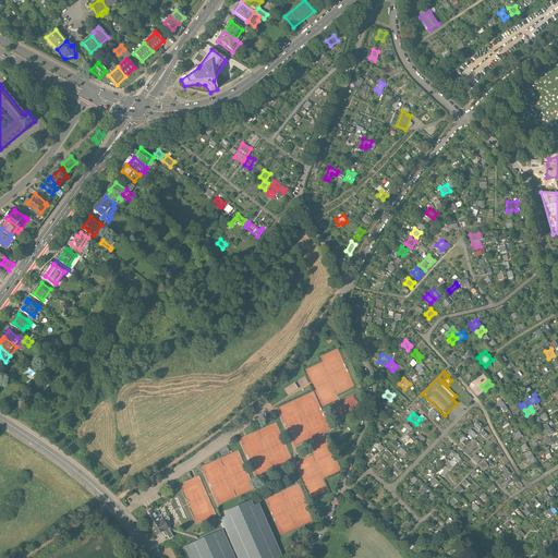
[(472,425),(478,431),(483,426),(476,421),(472,425)]
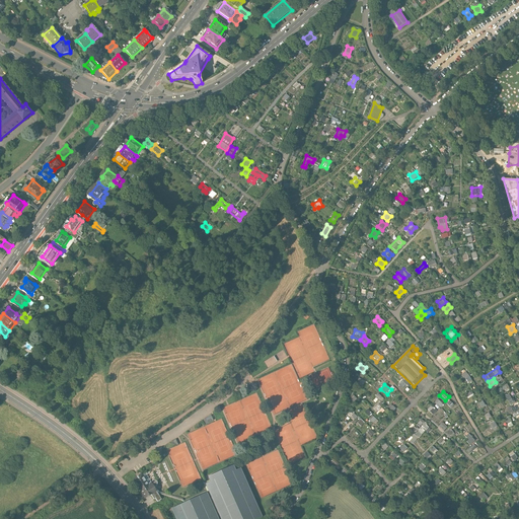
[(515,401),(511,396),(510,397),(508,394),(505,395),(510,404),(515,401)]
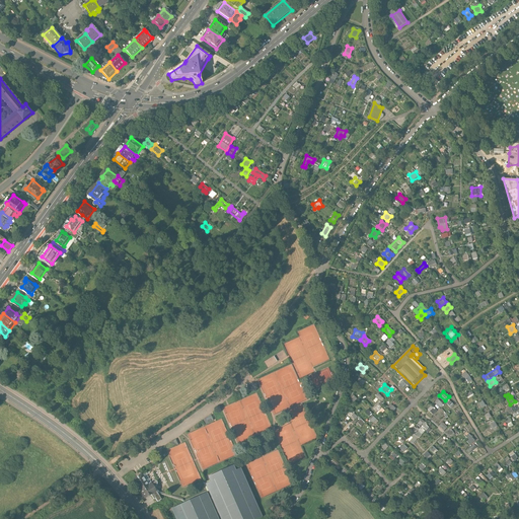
[(434,402),(440,408),(443,403),(437,398),(434,402)]
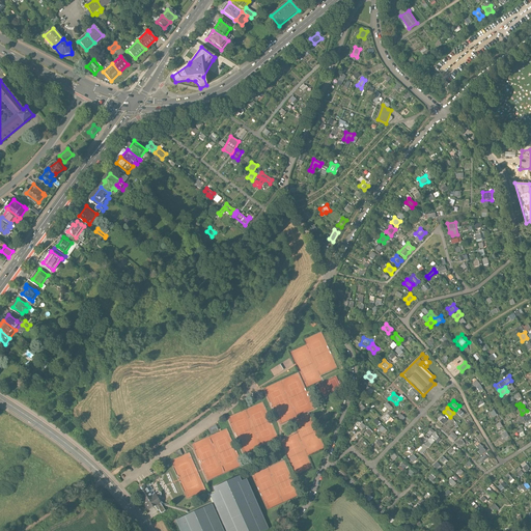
[(379,418),(383,422),(391,415),(387,411),(379,418)]
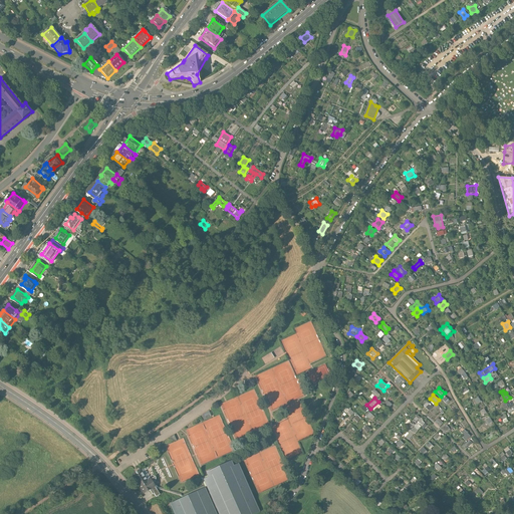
[(428,411),(432,407),(427,402),(423,406),(428,411)]
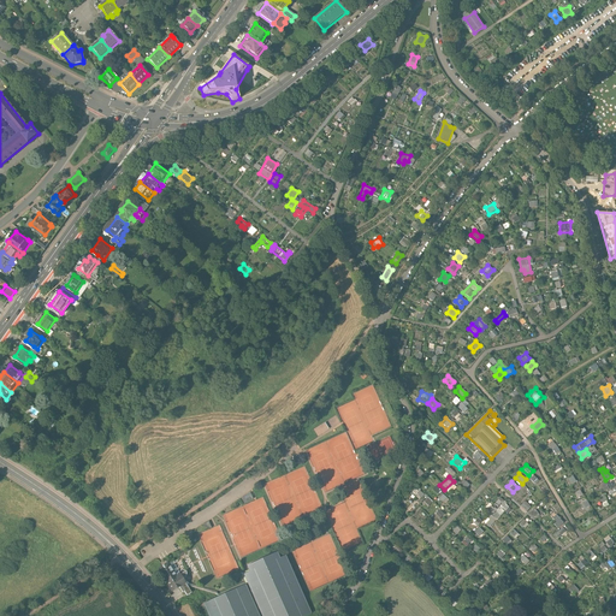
[(602,492),(609,489),(605,481),(599,485),(602,492)]
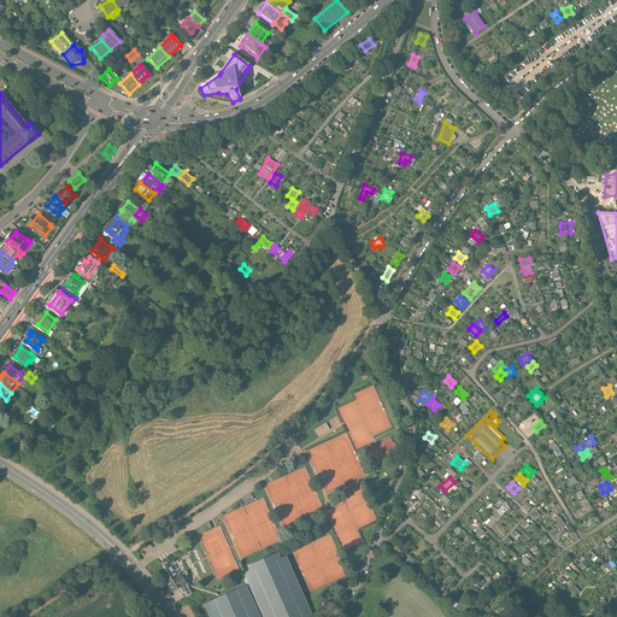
[(432,491),(438,497),(442,492),(436,486),(432,491)]
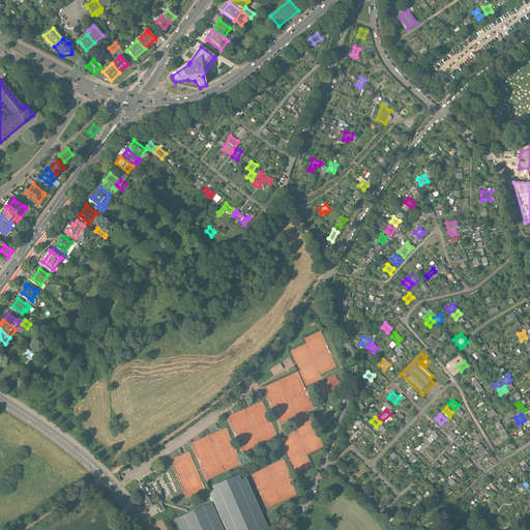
[(359,430),(364,425),(360,421),(356,425),(359,430)]
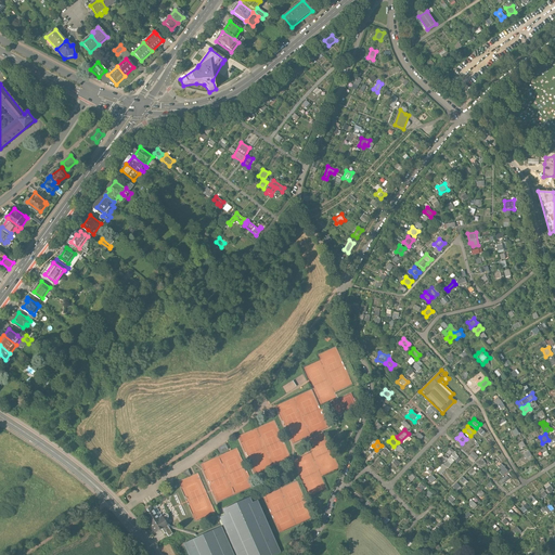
[(232,448),(229,442),(221,447),(223,452),(232,448)]
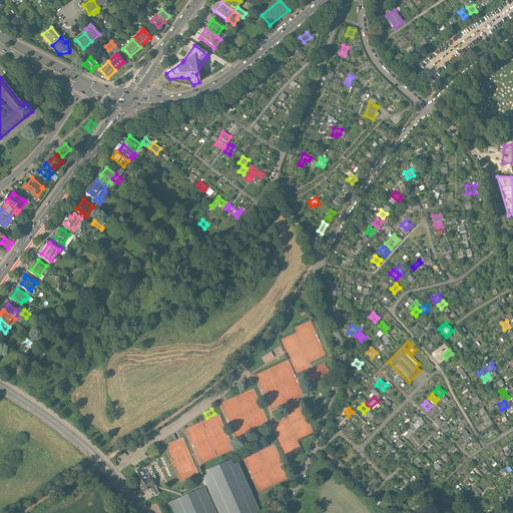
[(365,415),(370,420),(373,416),(368,411),(365,415)]
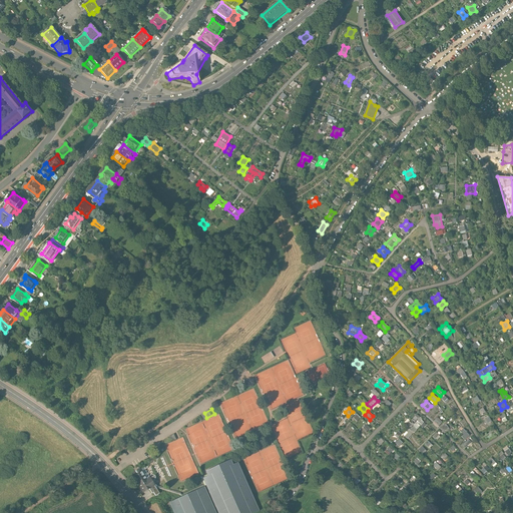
[(355,423),(360,418),(356,414),(351,419),(355,423)]
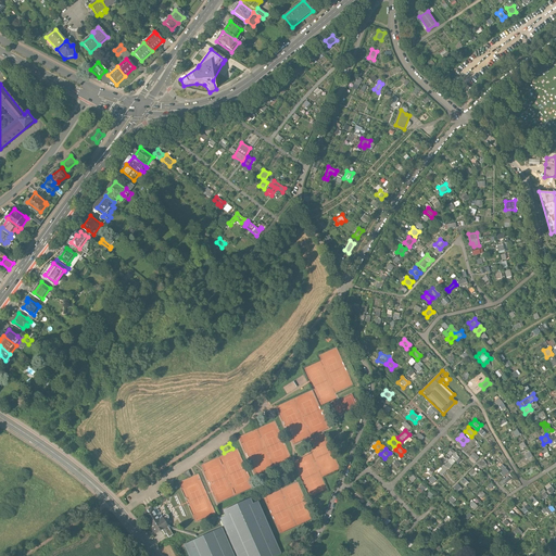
[(450,450),(445,454),(449,457),(442,464),(444,465),(450,458),(456,465),(460,459),(450,450)]
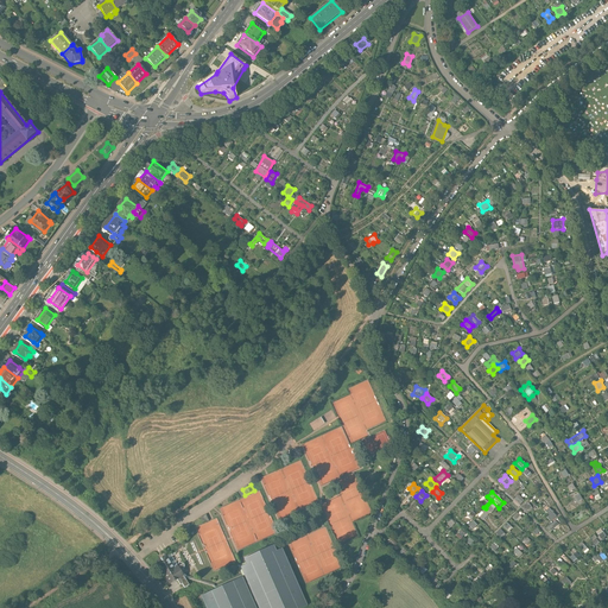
[(519,505),(523,500),(517,494),(513,499),(519,505)]
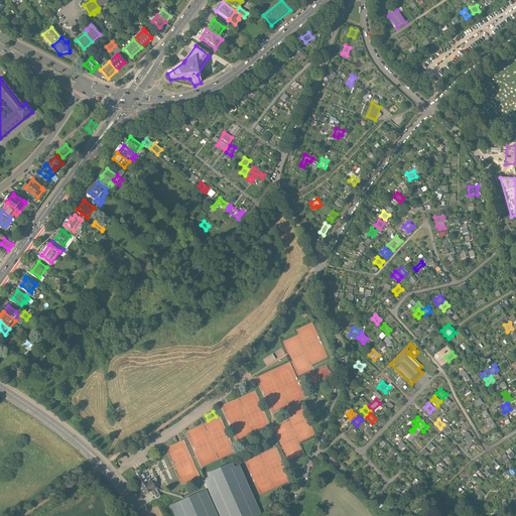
[(412,431),(416,434),(420,429),(417,426),(412,431)]
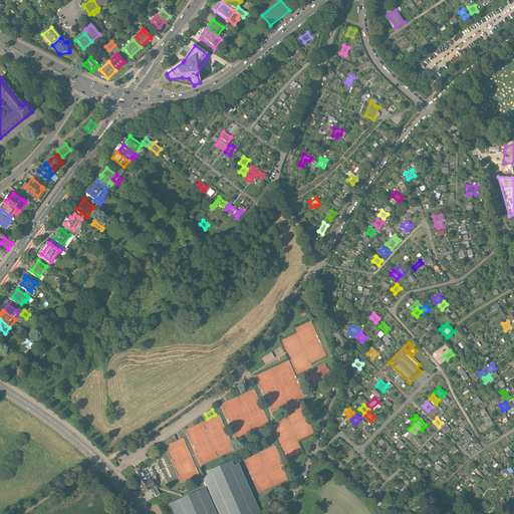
[(445,425),(441,428),(446,433),(450,430),(445,425)]
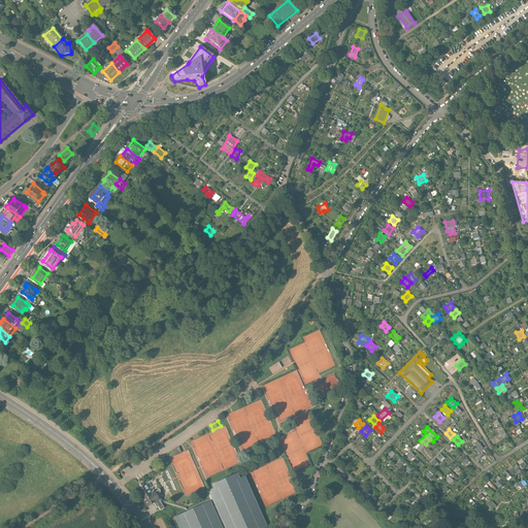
[(375,446),(381,440),(376,437),(371,441),(375,446)]
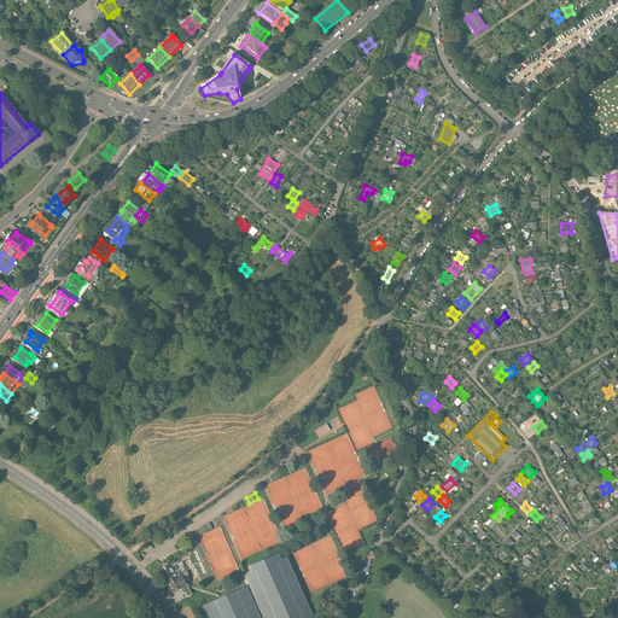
[(553,519),(557,524),(554,525),(558,530),(564,525),(558,517),(553,519)]
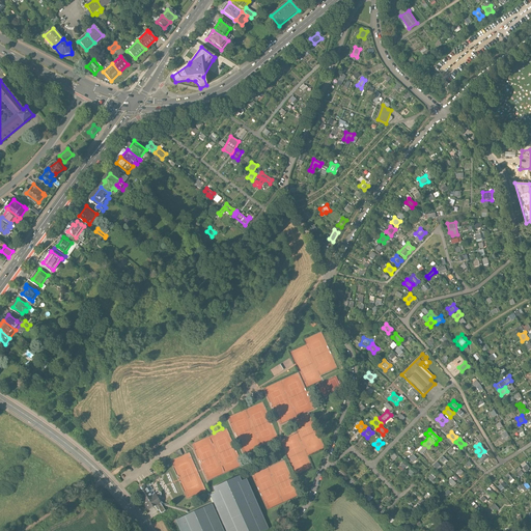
[(407,458),(411,463),(416,458),(412,454),(407,458)]
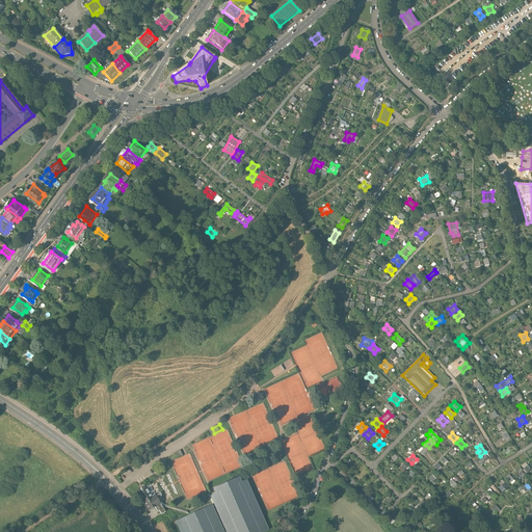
[(483,455),(478,462),(481,466),(487,457),(483,455)]
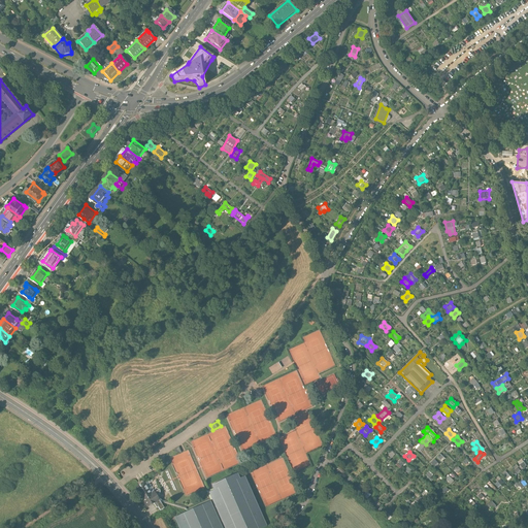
[(522,468),(526,466),(522,459),(518,461),(522,468)]
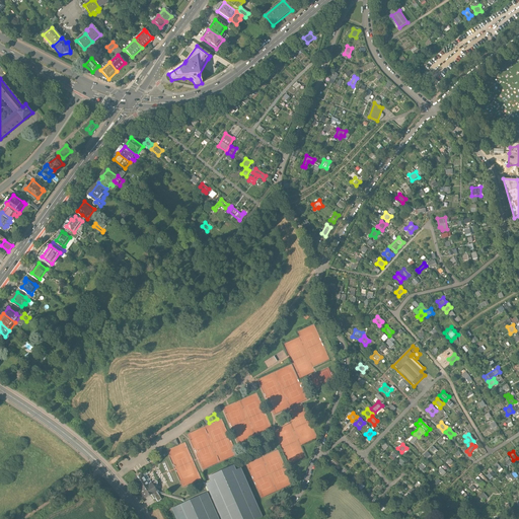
[(391,461),(396,456),(393,452),(387,457),(391,461)]
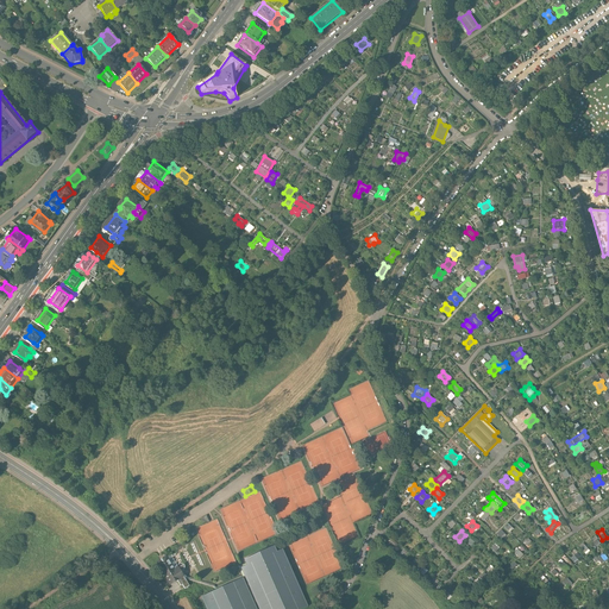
[(596,546),(601,542),(595,535),(590,539),(596,546)]
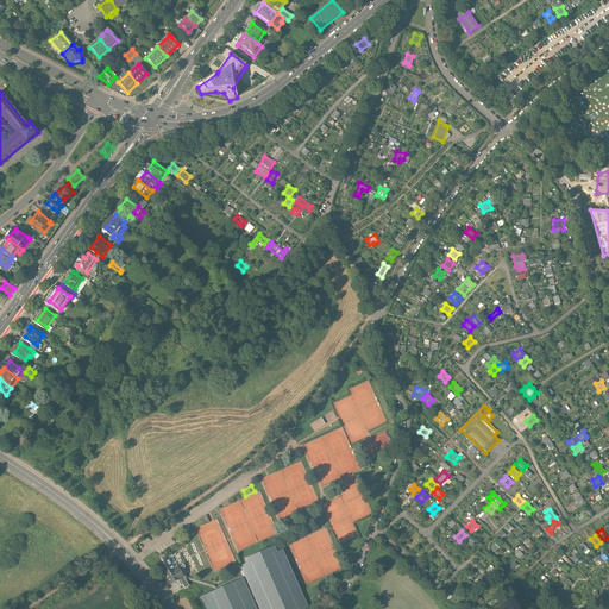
[(245,559),(248,565),(239,569),(243,576),(257,608),(303,608),(309,607),(283,550),(277,552),(275,546),(245,559)]
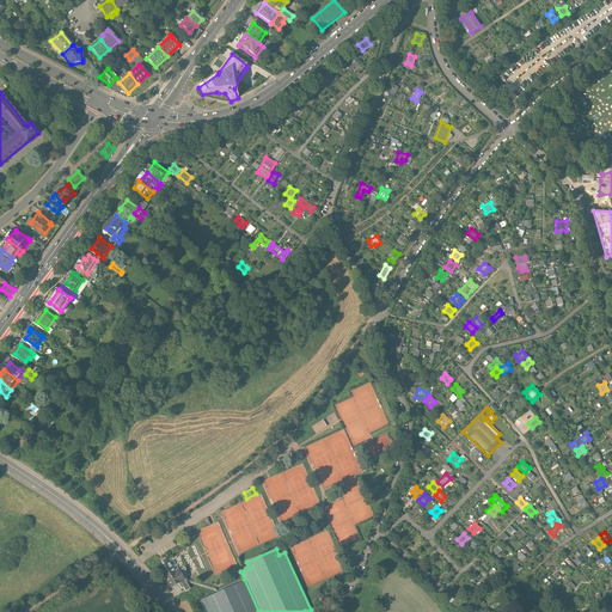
[(581,555),(574,560),(576,564),(585,560),(581,555)]
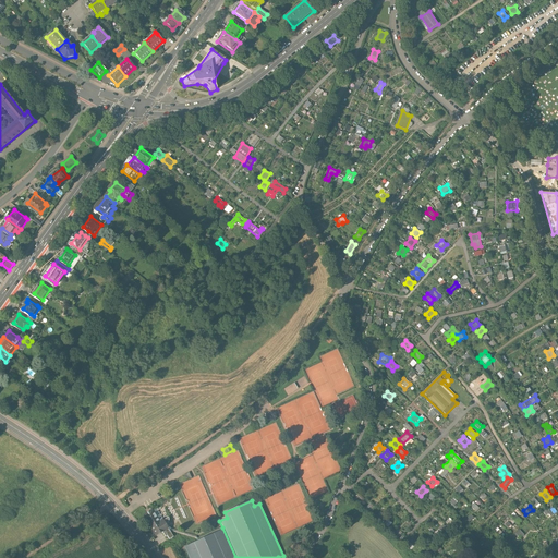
[(545,512),(549,518),(557,511),(554,506),(545,512)]
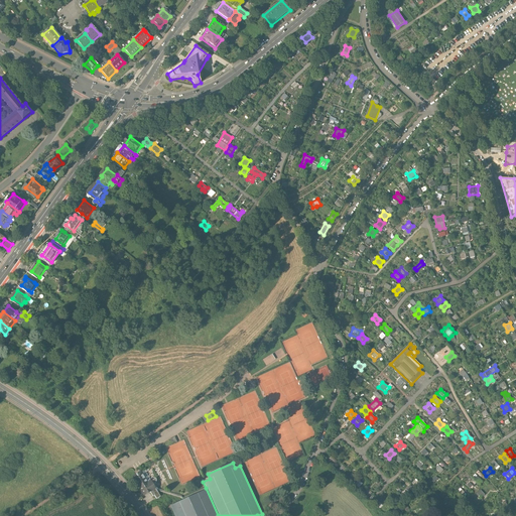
[(151,479),(144,469),(136,474),(148,494),(154,490),(159,487),(153,478),(151,479)]
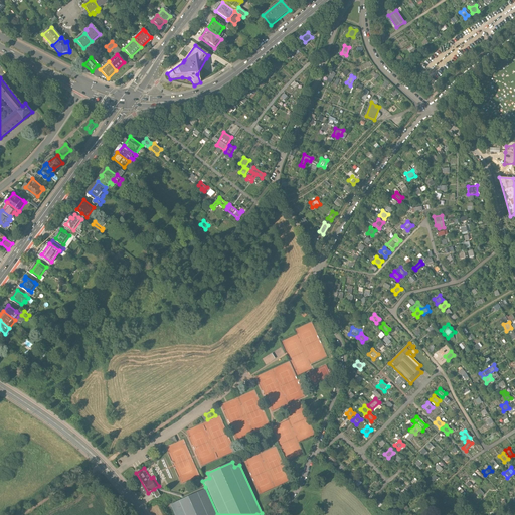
[(177,514),(217,514),(205,487),(172,502),(177,514)]
